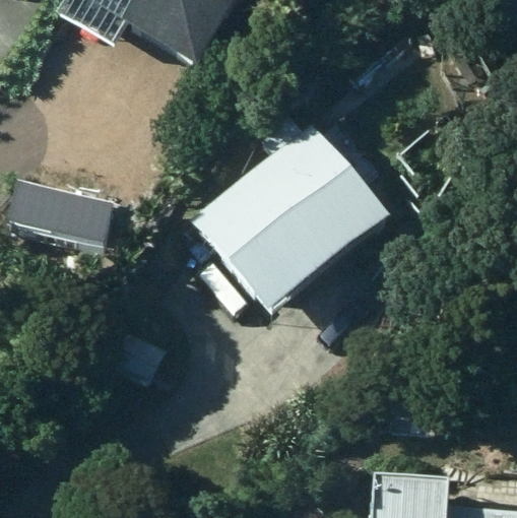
[(64,0),(59,11),(114,44),(127,21),(194,62),(231,0),(64,0)]
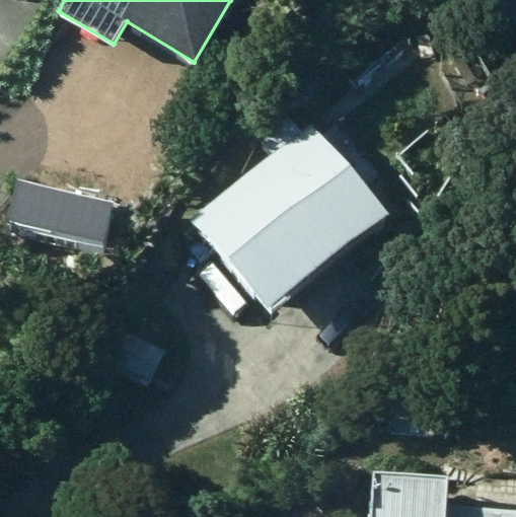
[(267,308),(388,213),(294,93),(248,129),(269,155),(193,213),(267,308)]
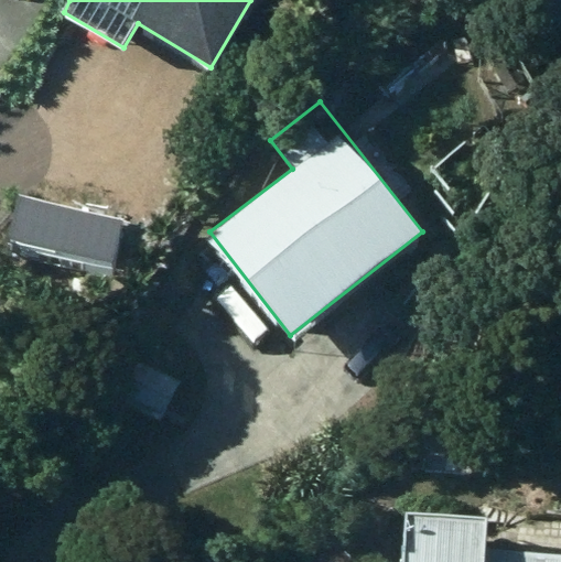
[(121,398),(162,419),(182,379),(140,359),(121,398)]
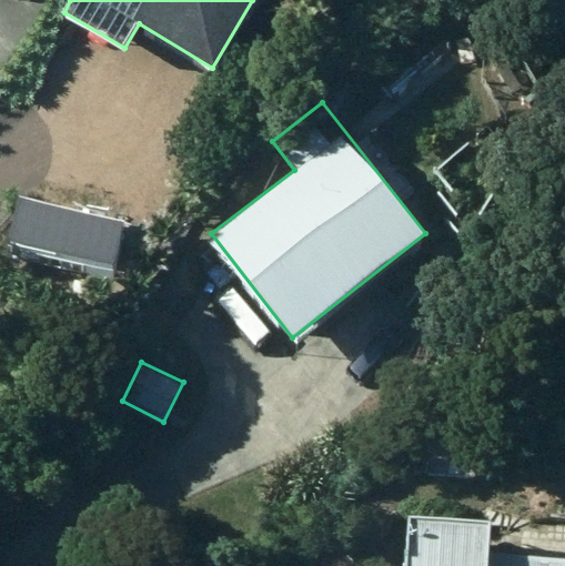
[(424,473),(477,475),(478,437),(426,433),(424,473)]
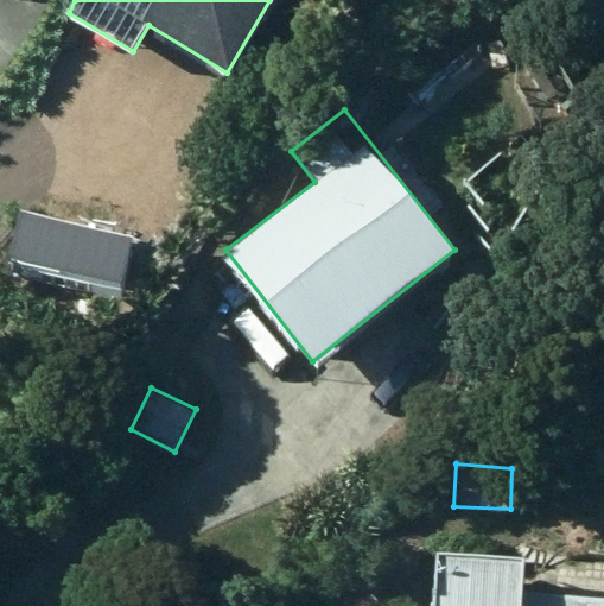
[(521,555),(434,551),(431,605),(603,605),(603,598),(520,594),(521,555)]
